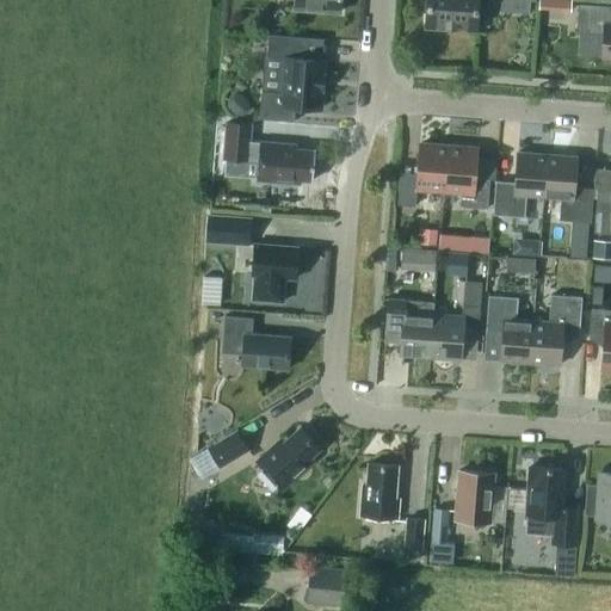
[(294,0),(294,8),(340,12),(340,0),(294,0)]
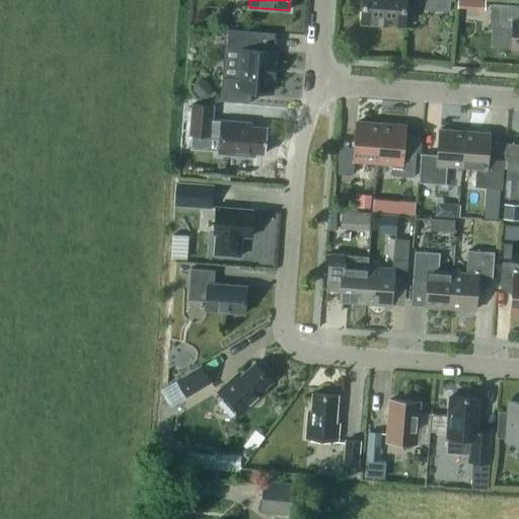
[(363,0),(362,21),(403,24),(405,0),(363,0)]
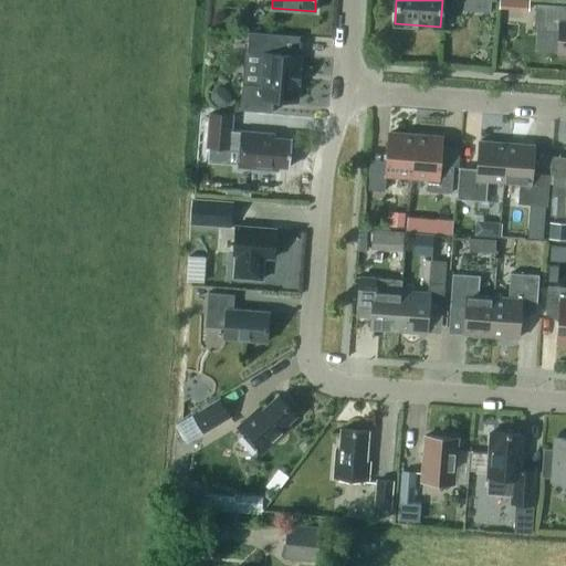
[(557,52),(565,52),(565,21),(565,19),(565,6),(536,3),(534,30),(559,32),(557,52)]
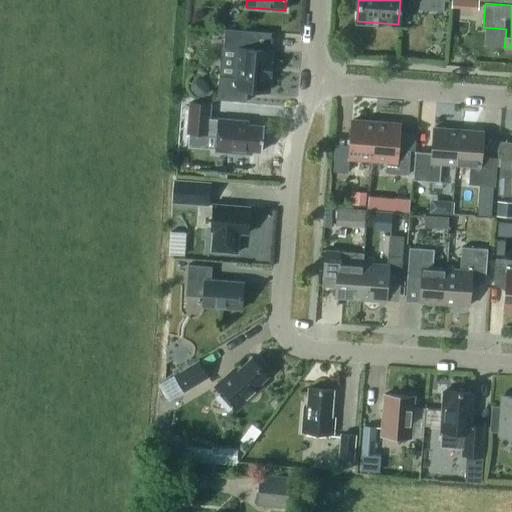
[(219,75),(218,87),(217,99),(241,101),(242,89),(266,91),(268,75),(271,75),(272,62),(269,62),(270,50),(256,49),(257,31),(225,28),(223,46),(242,48),(241,59),(237,59),(236,77),(219,75)]
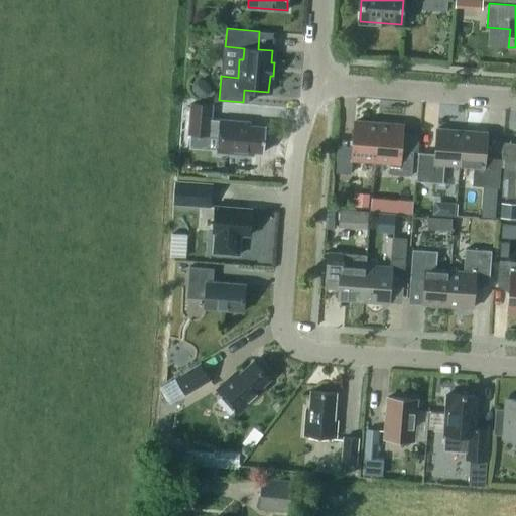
[(213,105),(191,103),(189,133),(220,135),(218,152),(253,155),(253,151),(264,152),(266,127),(250,126),(250,122),(211,119),(213,105)]
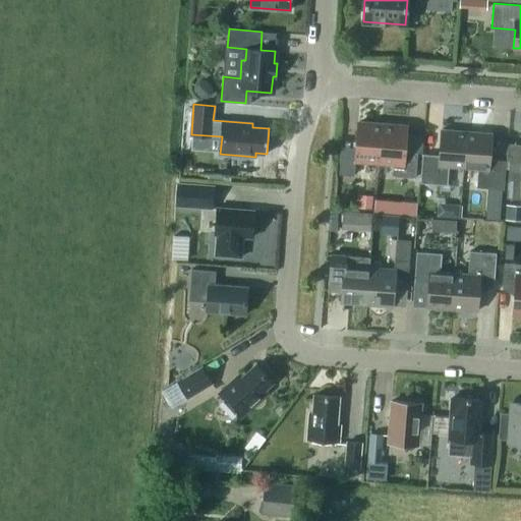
[(357,123),(355,148),(354,161),(380,163),(383,124),(357,123)]
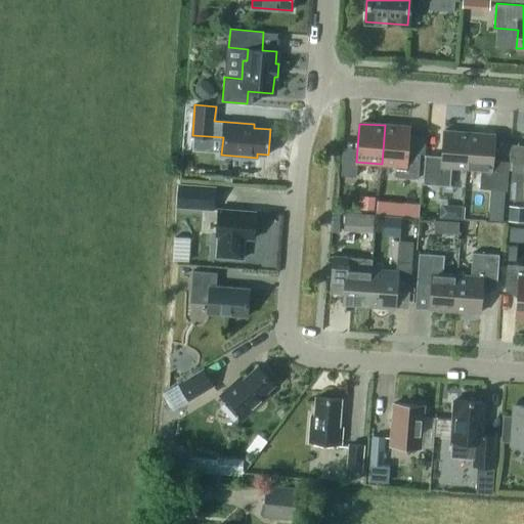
[(385,125),(382,164),(396,165),(395,177),(419,178),(420,154),(407,153),(409,127),(385,125)]
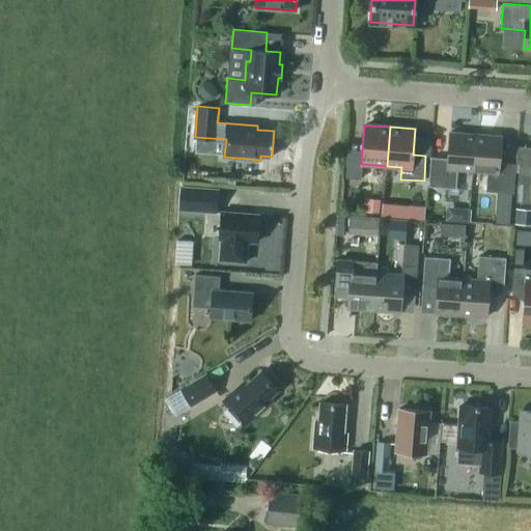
[(457,170),(473,171),(476,134),(450,132),(448,159),(430,158),(428,187),(456,189),(457,170)]
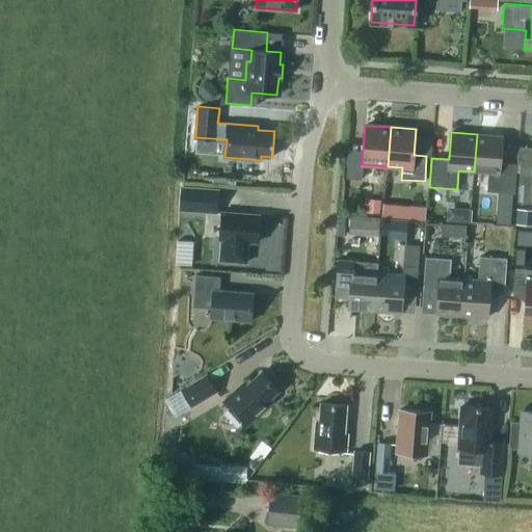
[(477,134),(474,171),(488,173),(487,191),(498,192),(512,193),(514,193),(516,164),(500,163),(502,136),(477,134)]
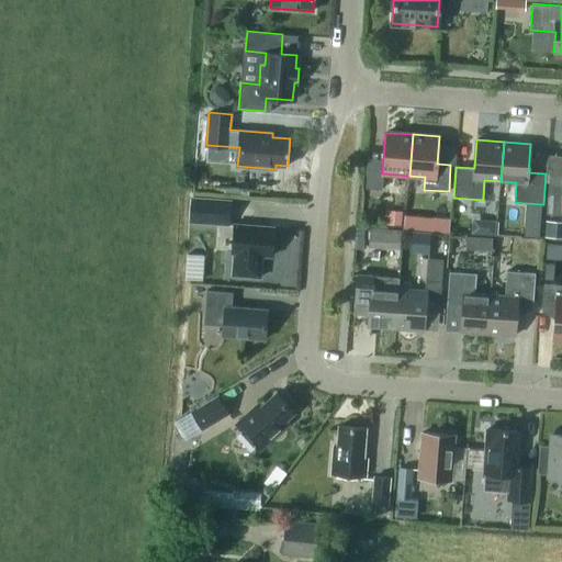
[(561,212),(561,183),(549,183),(547,214),(561,215),(561,212)]
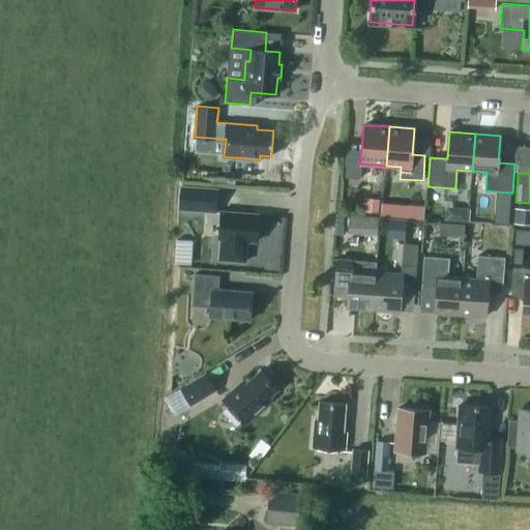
[(181,185),(179,208),(215,211),(217,188),(181,185)]
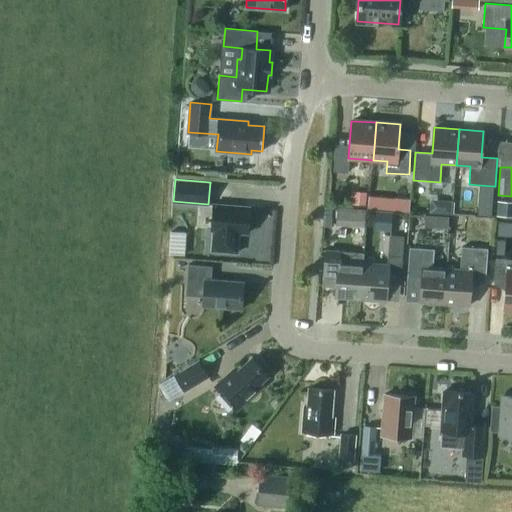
[(479,185),(479,193),(492,194),(493,186),(479,185)]
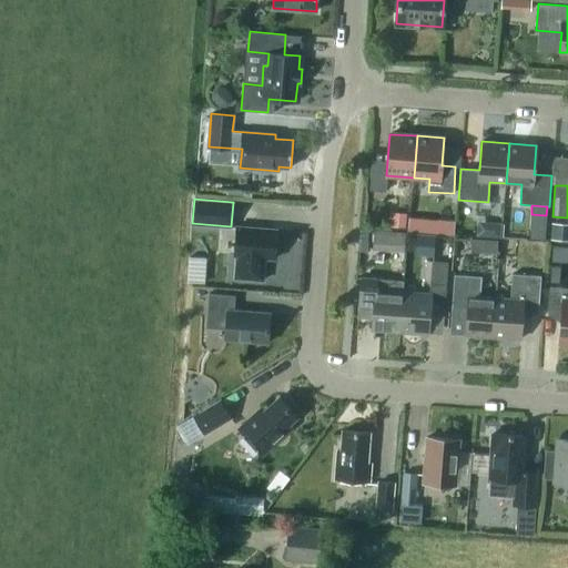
[(405,227),(406,213),(393,212),(391,226),(405,227)]
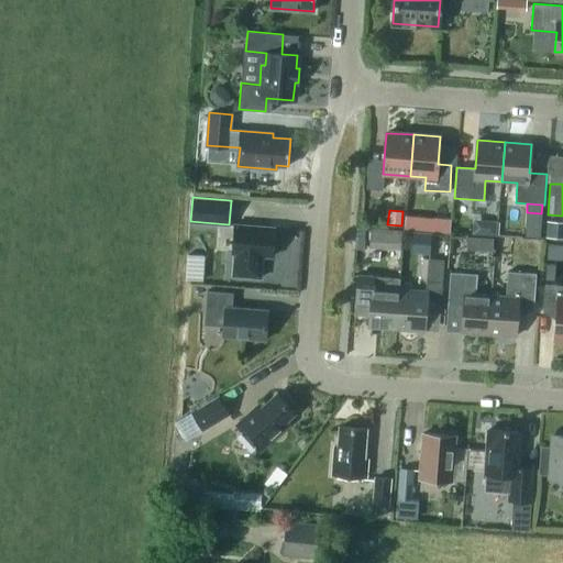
[(450,233),(451,219),(428,217),(427,231),(450,233)]
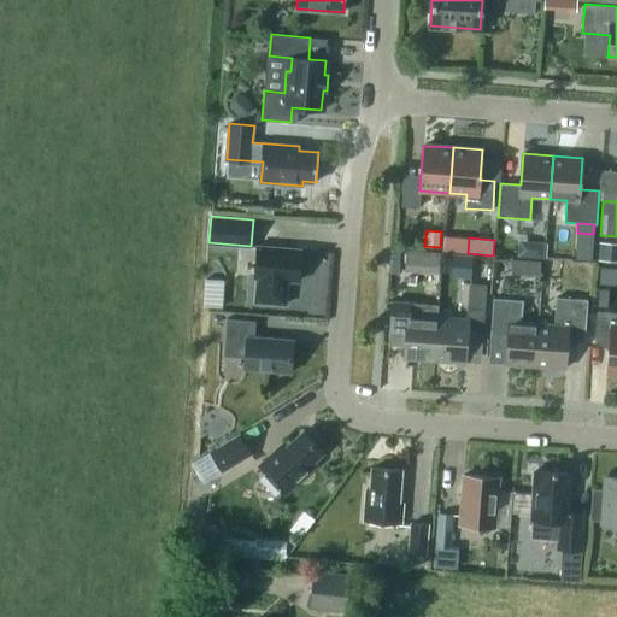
[(534,242),(532,257),(544,258),(545,244),(534,242)]
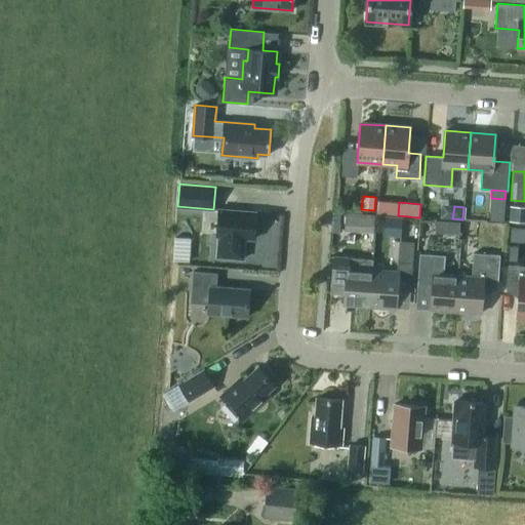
[(519,223),(521,207),(510,206),(510,207),(509,223),(519,223)]
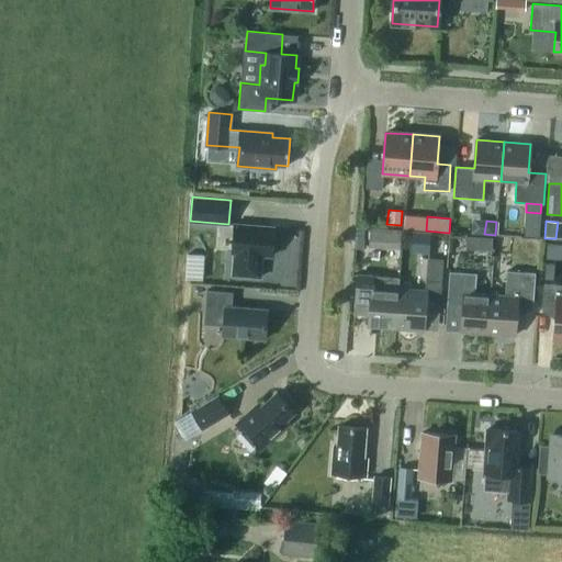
[(259,255),(271,256),(273,227),(235,224),(232,253),(235,254),(233,276),(258,277),(259,255)]
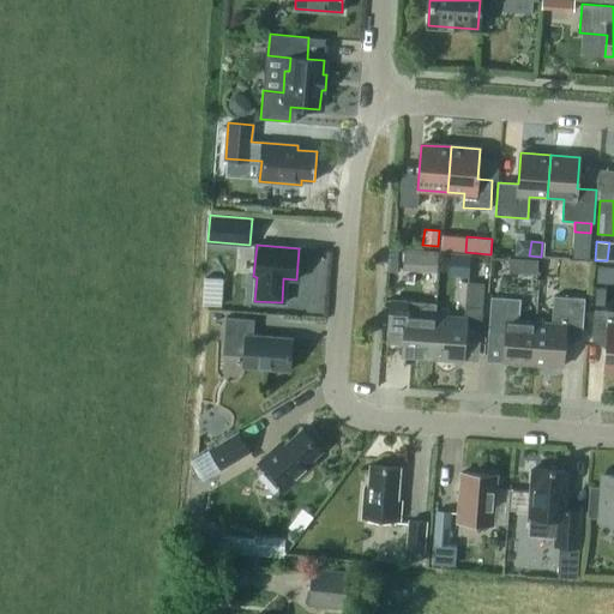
[(590,247),(573,246),(572,257),(589,258),(590,247)]
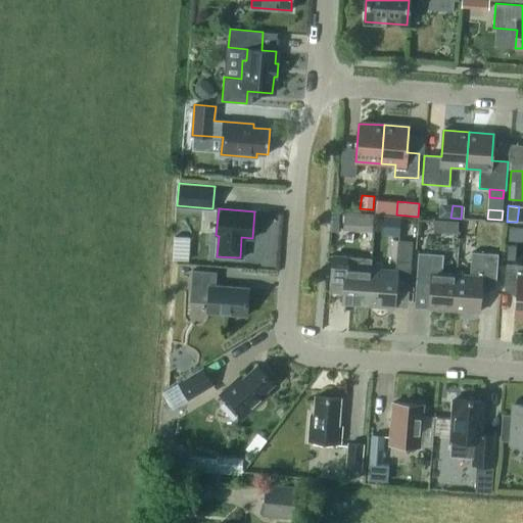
[(349,212),(349,225),(373,226),(374,214),(349,212)]
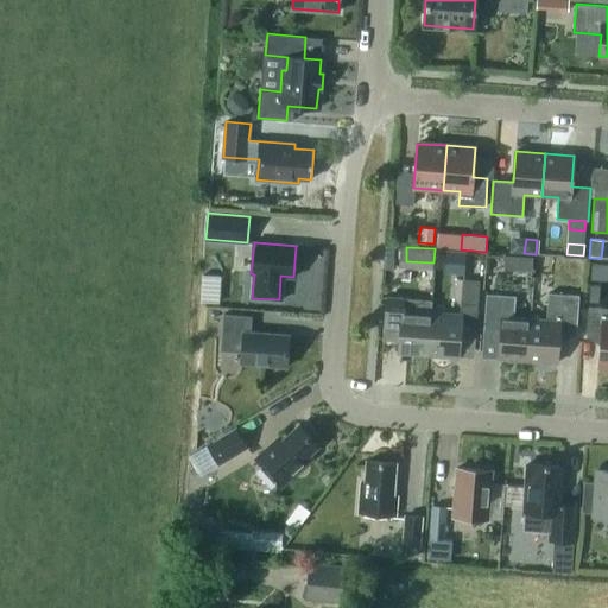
[(520,271),(532,272),(533,258),(521,257),(520,271)]
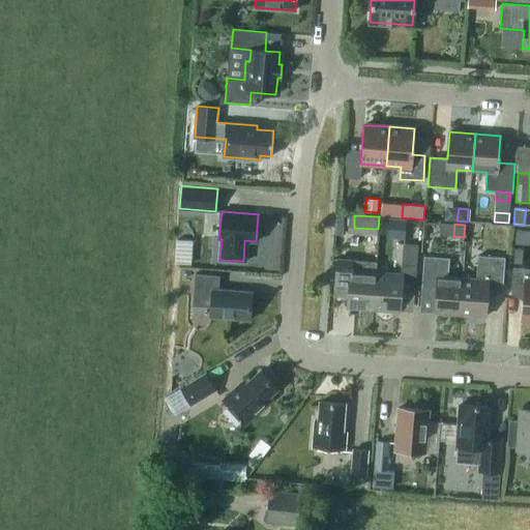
[(516,243),(529,245),(529,232),(517,231),(516,243)]
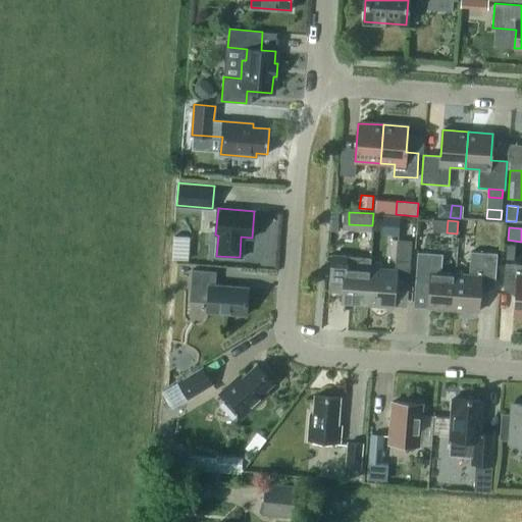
[(370,269),(368,304),(394,305),(395,286),(408,288),(412,241),(397,240),(395,271),(370,269)]
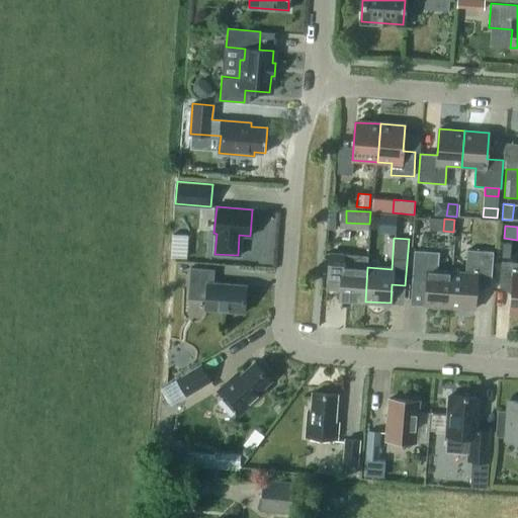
[(510,259),(511,244),(503,243),(502,258),(510,259)]
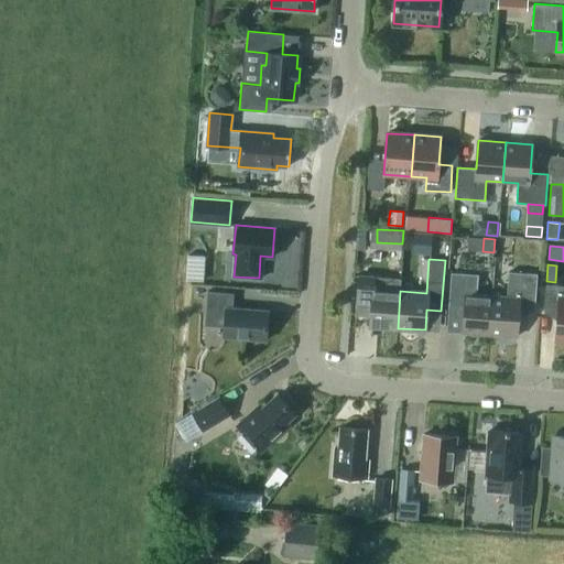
[(492,295),(489,335),(517,337),(519,310),(534,311),(538,274),(509,272),(507,296),(492,295)]
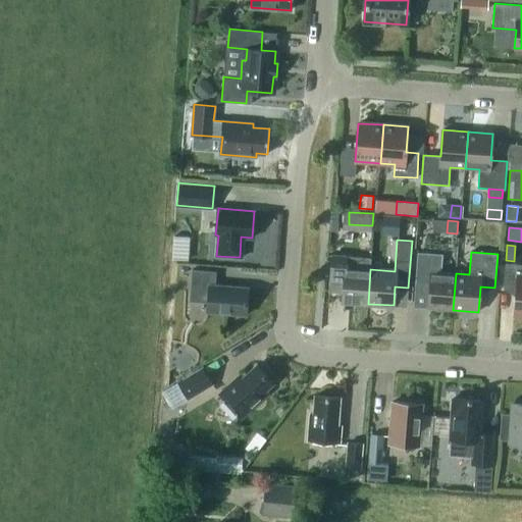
[(428,308),(453,310),(456,273),(440,272),(442,254),(417,253),(415,280),(430,281),(428,308)]
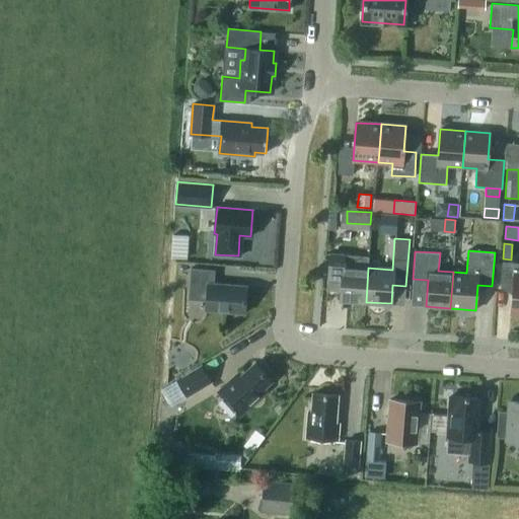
[(340,300),(366,302),(368,268),(369,256),(329,254),(327,287),(341,288),(340,300)]
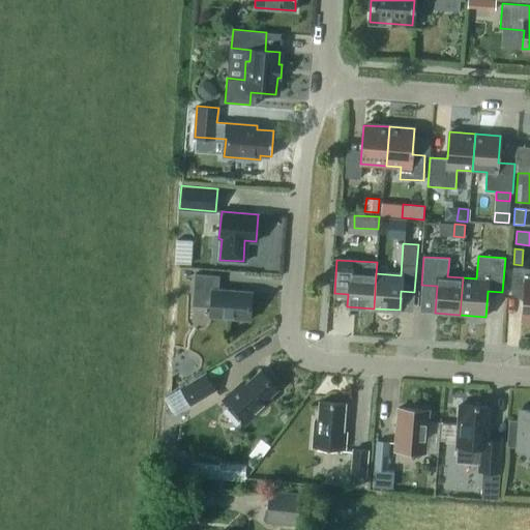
[(522,319),(529,319),(529,268),(512,268),(511,292),(524,293),(522,319)]
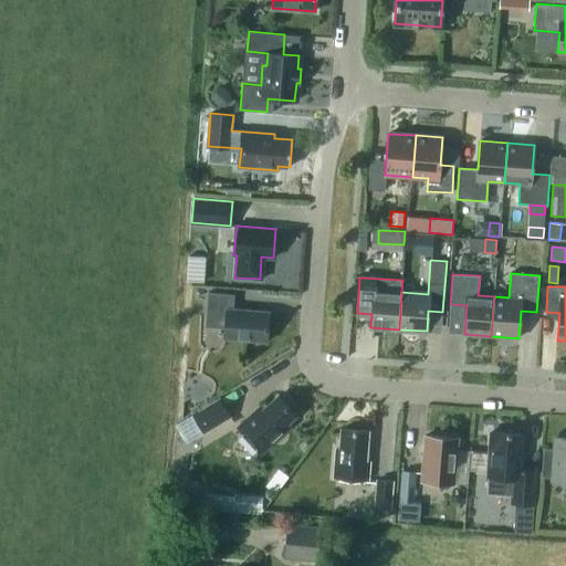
[(234,294),(208,292),(206,326),(224,328),(224,338),(268,342),(270,312),(233,308),(234,294)]
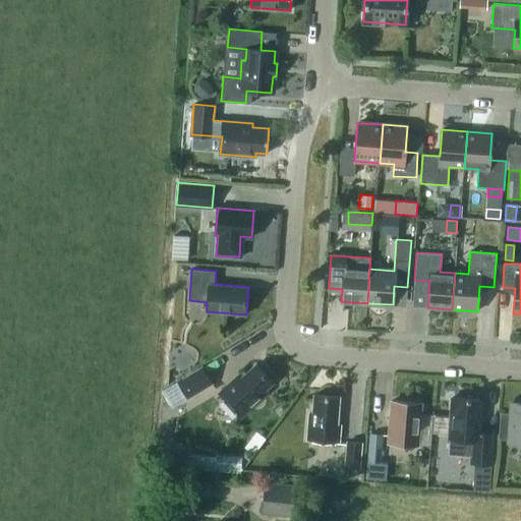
[(273,383),(256,364),(236,382),(234,379),(219,393),(240,417),(267,393),(265,390),(273,383)]
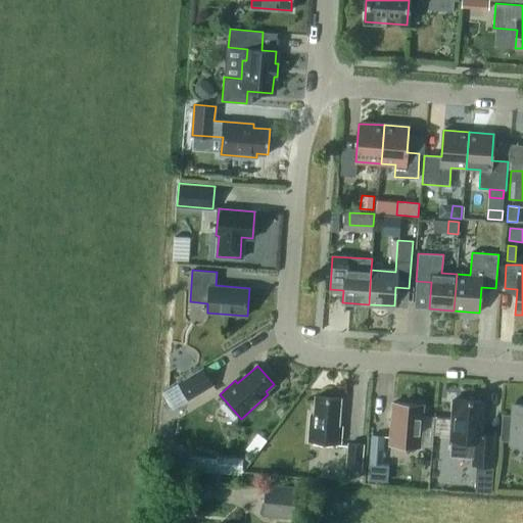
[(203,368),(178,383),(188,399),(212,385),(203,368)]
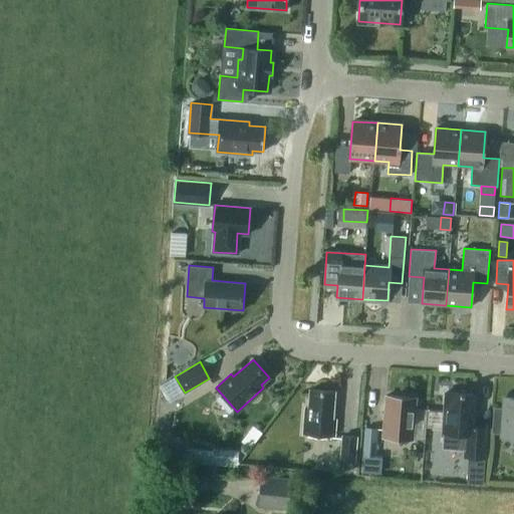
[(303,434),(334,436),(336,420),(332,419),(335,392),(310,390),(308,408),(305,408),(303,434)]
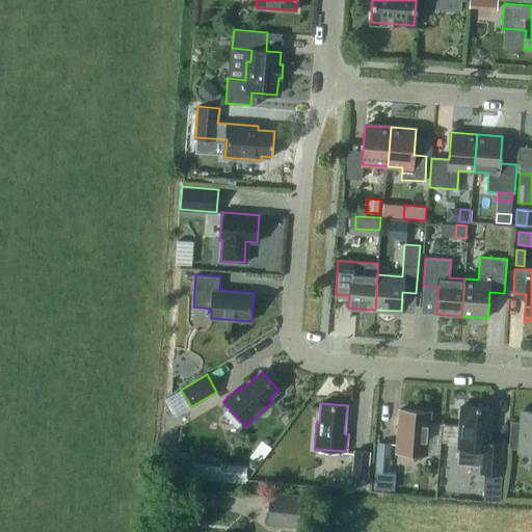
[(493,408),(461,406),(457,464),(481,466),(481,472),(502,474),(504,443),(489,442),(493,408)]
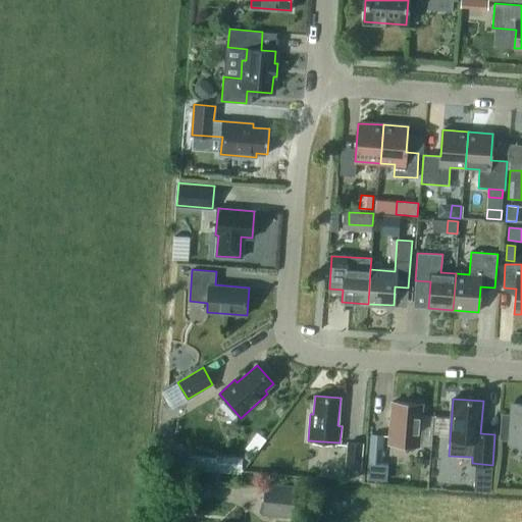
[(388,444),(419,447),(423,404),(392,402),(388,444)]
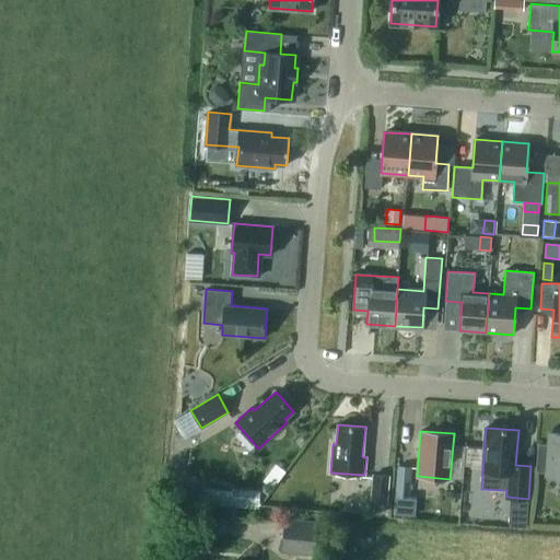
[(559,471),(559,432),(550,432),(549,445),(539,444),(537,470),(559,471)]
